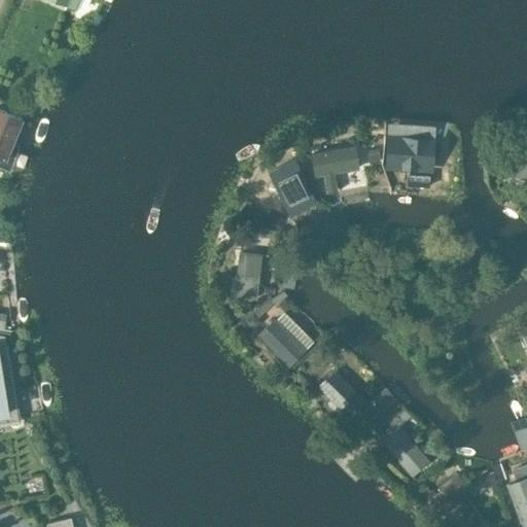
[(21,117),(0,109),(0,165),(9,169),(18,146),(10,144),(21,117)]
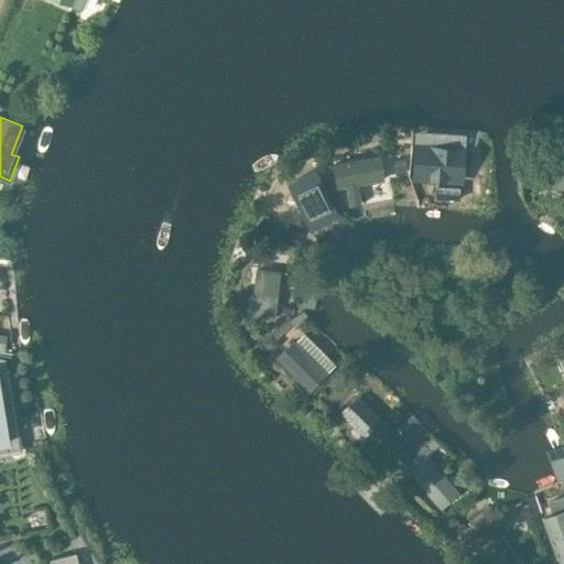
[(416,142),(415,173),(458,176),(461,145),(416,142)]
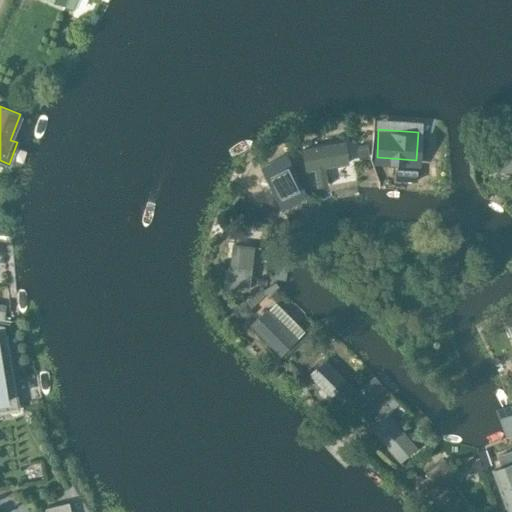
[(345,140),(301,148),(306,172),(313,170),(317,187),(329,185),(326,168),(349,164),(345,140)]
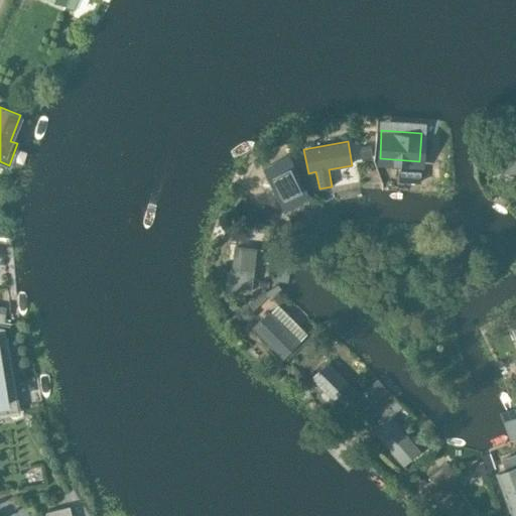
[(370,144),(359,145),(362,160),(373,157),(370,144)]
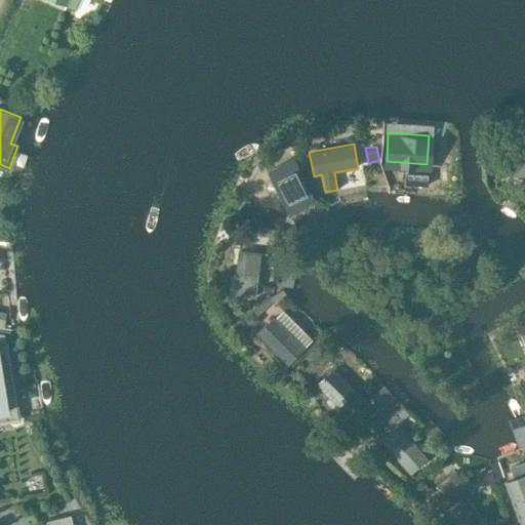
[(524,175),(524,148),(500,147),(498,173),(524,175)]
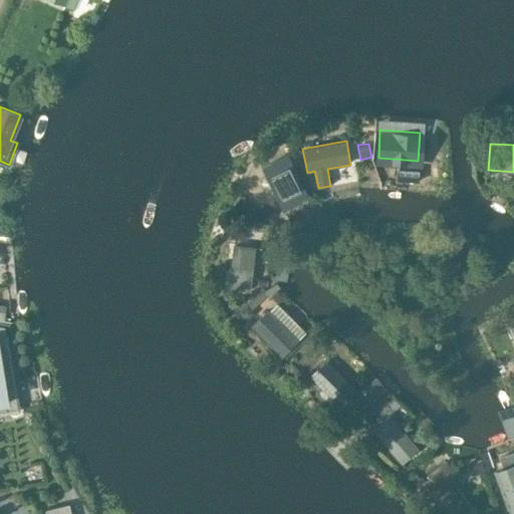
[(287,157),(265,166),(283,207),(305,197),(287,157)]
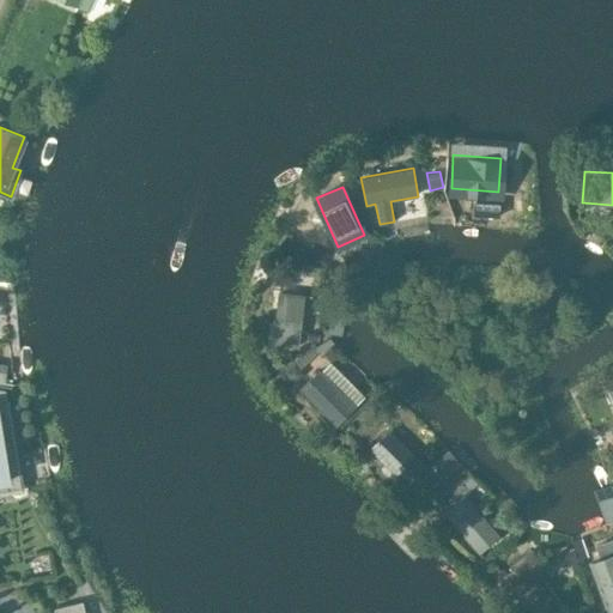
[(496,220),(496,206),(477,206),(477,220),(496,220)]
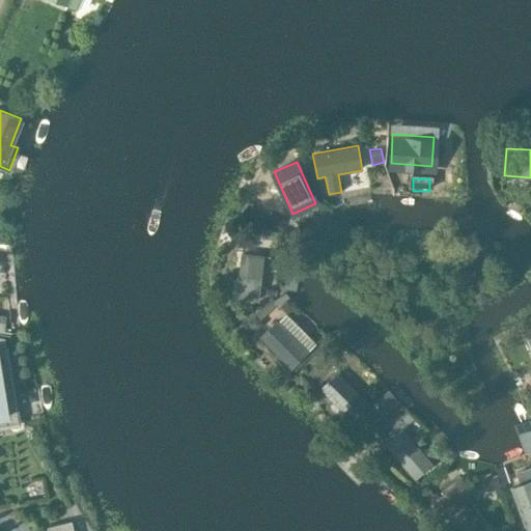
[(255,201),(250,211),(264,219),(270,208),(255,201)]
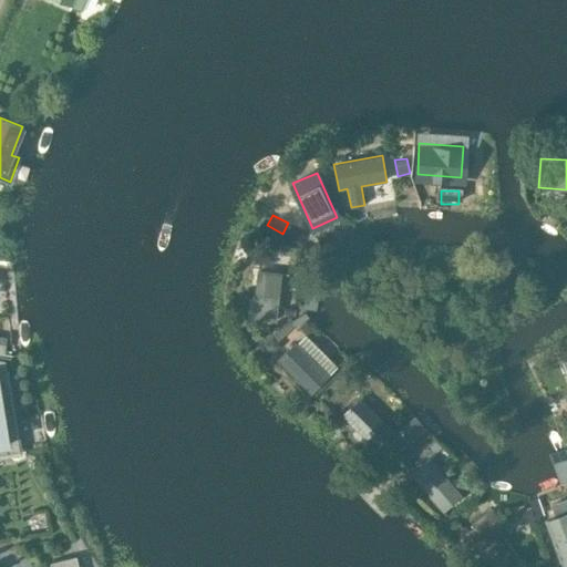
[(265,237),(264,247),(278,249),(279,238),(265,237)]
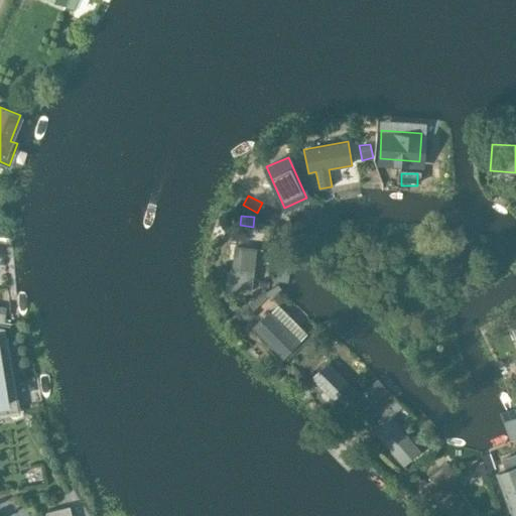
[(251,291),(256,247),(233,245),(229,288),(251,291)]
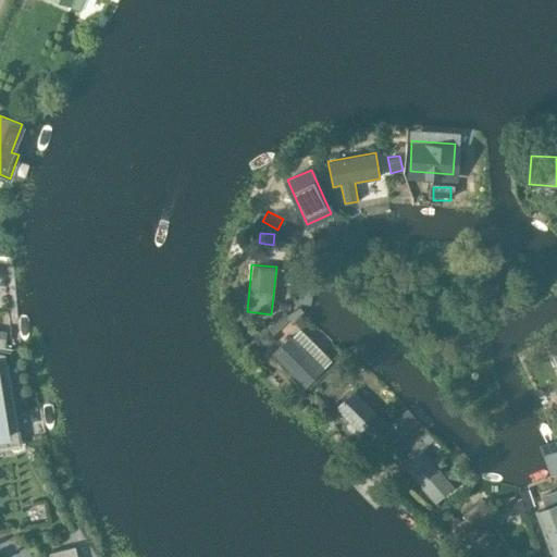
[(323,369),(289,334),(271,353),(306,387),(323,369)]
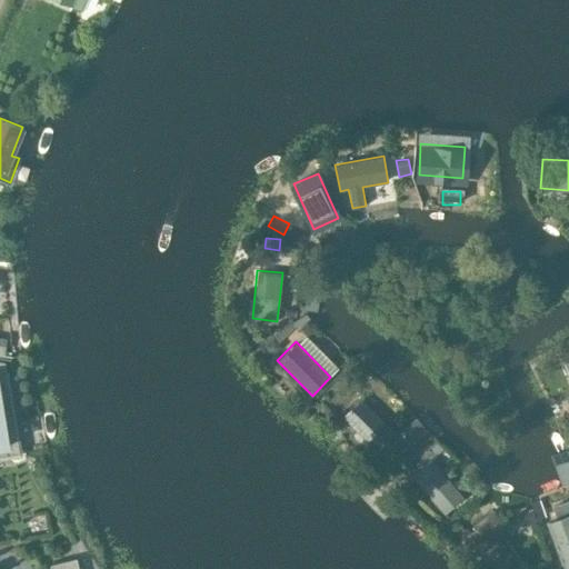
[(0,361),(0,457),(9,456),(6,436),(13,411),(1,408),(0,402),(0,372),(7,372),(6,362),(0,361)]
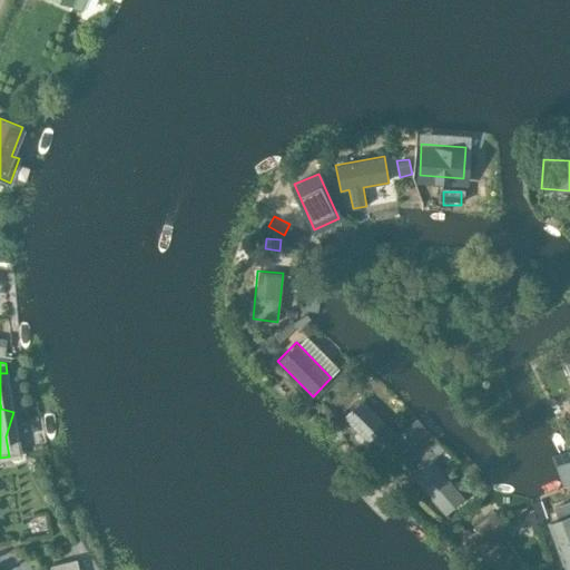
[(394,431),(361,397),(343,416),(376,449),(394,431)]
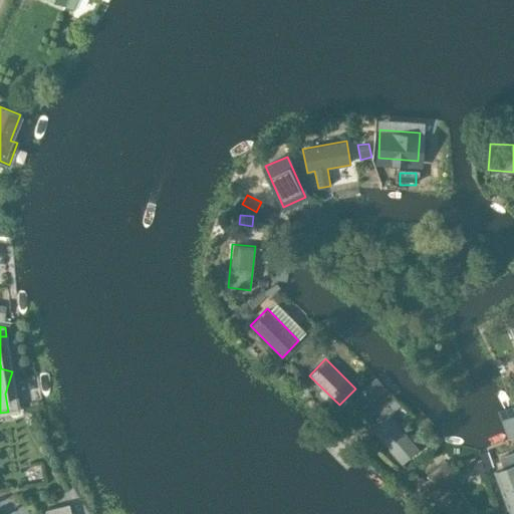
[(361,382),(352,373),(346,379),(355,389),(361,382)]
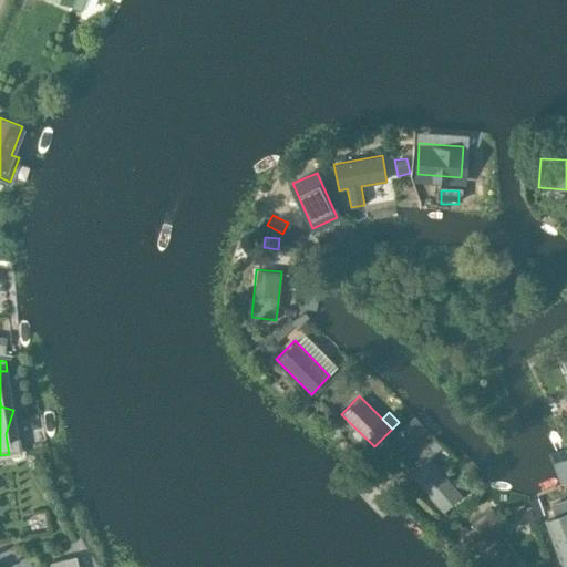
[(462,496),(430,457),(410,474),(442,512),(462,496)]
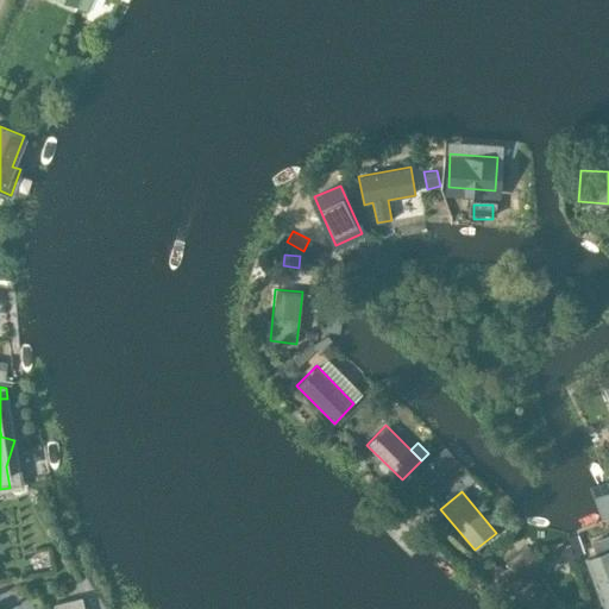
[(570,544),(554,548),(559,564),(575,559),(570,544)]
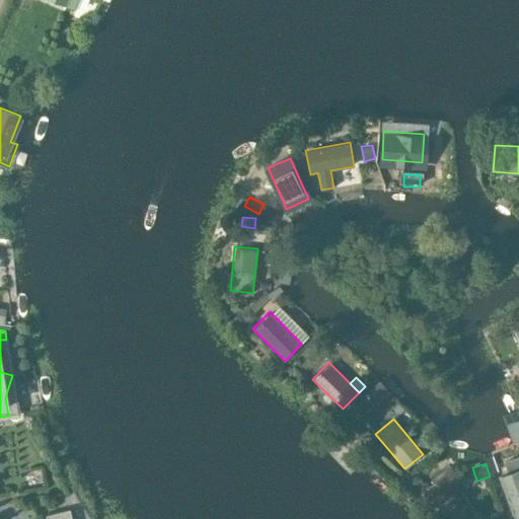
[(417,476),(422,483),(435,473),(430,467),(417,476)]
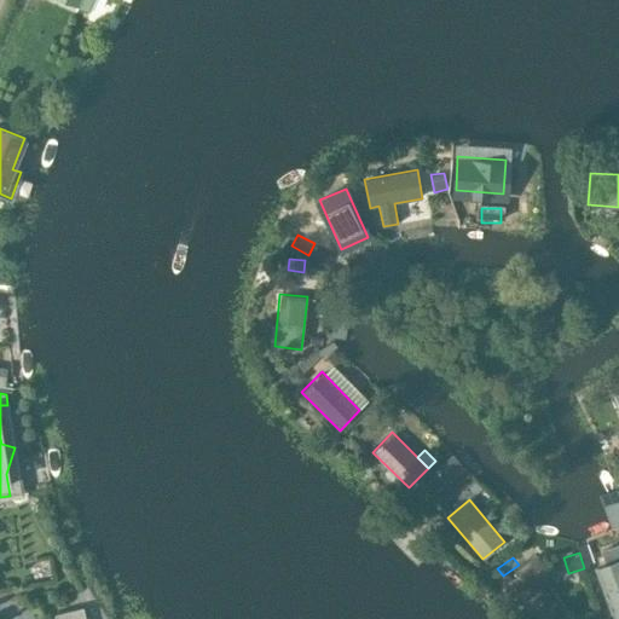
[(618,557),(595,567),(608,603),(612,618),(618,614),(618,557)]
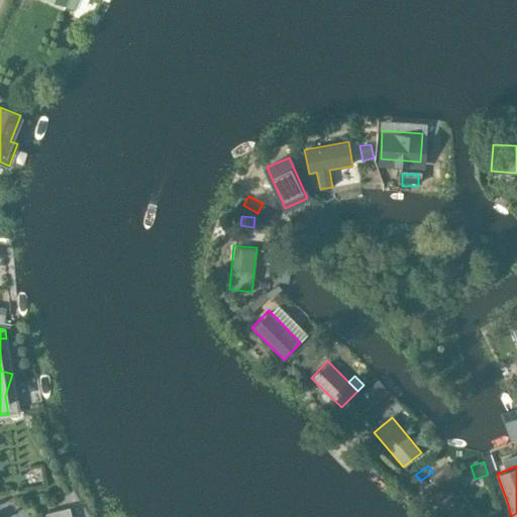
[(449,474),(431,488),(451,516),(458,516),(474,507),(449,474)]
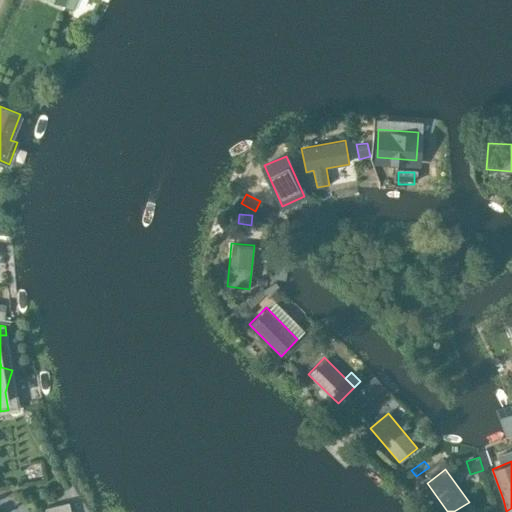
[(45,508),(45,511),(70,511),(68,502),(45,508)]
